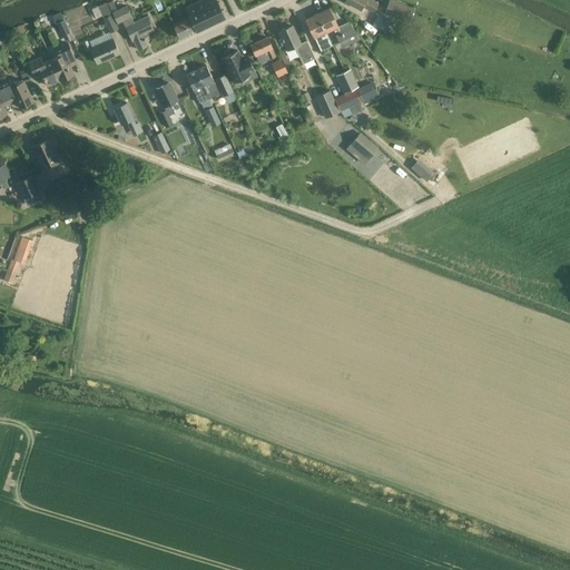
[(196,1),(185,7),(190,17),(174,25),(180,39),(226,17),(217,0),(200,0),(196,2),(196,1)]
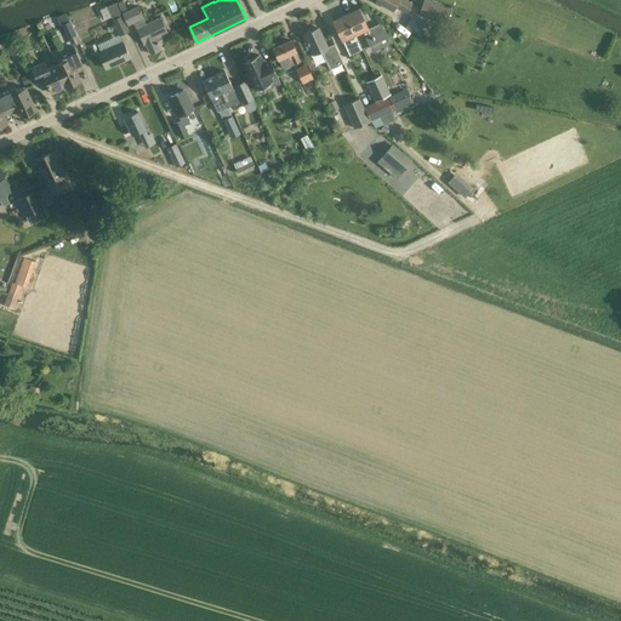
[(412,4),(406,0),(375,0),(376,1),(386,6),(393,10),(396,5),(408,11),(412,4)]
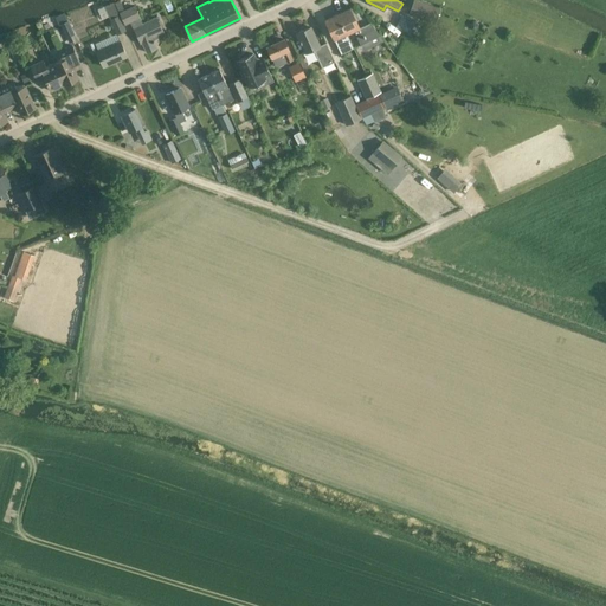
[(419,0),(413,0),(408,15),(434,25),(442,10),(419,0)]
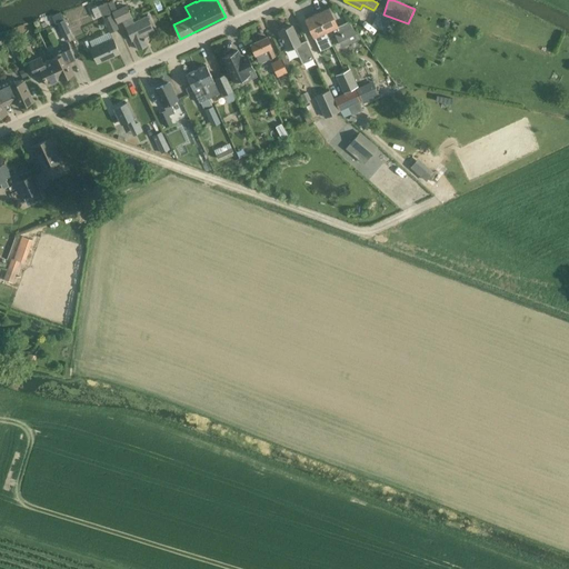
[(153,30),(149,20),(147,17),(135,22),(127,6),(117,10),(112,1),(110,2),(118,22),(123,20),(127,26),(126,26),(128,30),(132,40),(133,40),(138,49),(147,46),(145,40),(146,40),(143,36),(153,30)]
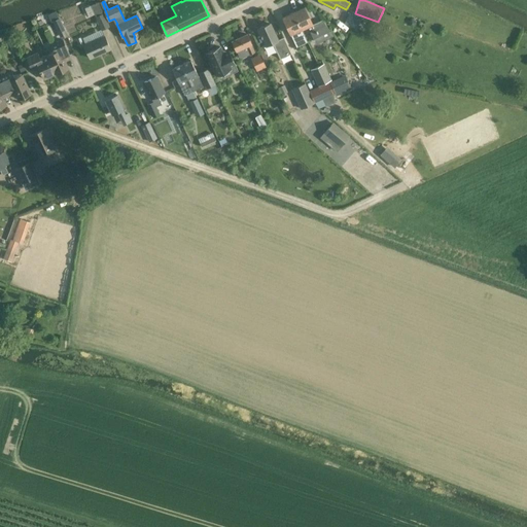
[(99,2),(93,5),(96,13),(103,10),(99,2)]
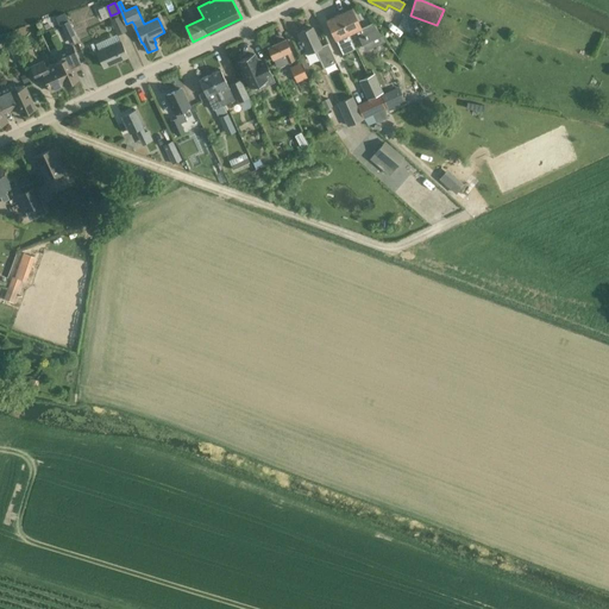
[(360,26),(357,19),(352,8),(339,14),(349,32),(355,30),(362,45),(383,36),(372,22),(360,26)]
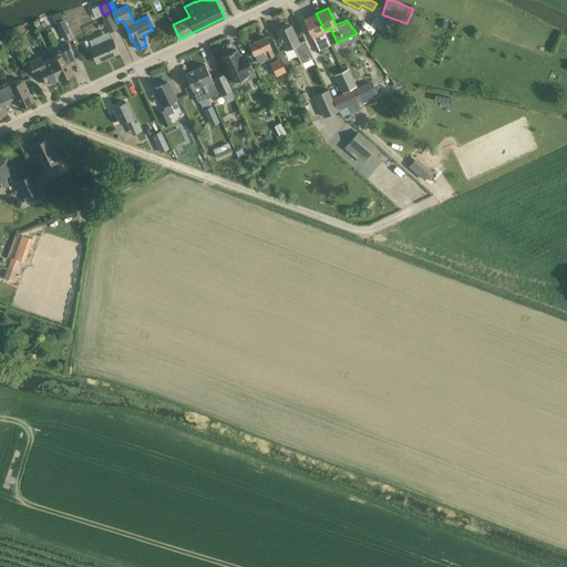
[(316,13),(305,19),(309,29),(318,50),(319,50),(325,48),(331,44),(325,30),(316,13)]
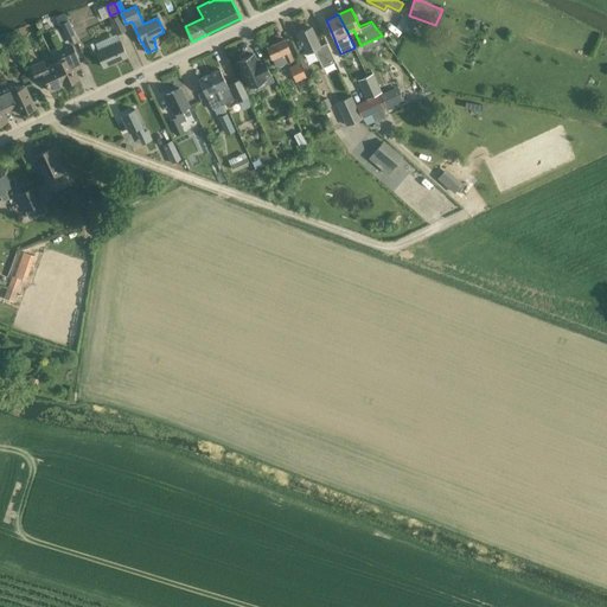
[(411,34),(417,21),(404,14),(397,29),(409,34),(397,43),(390,48),(400,59),(408,53),(423,42),(411,34)]
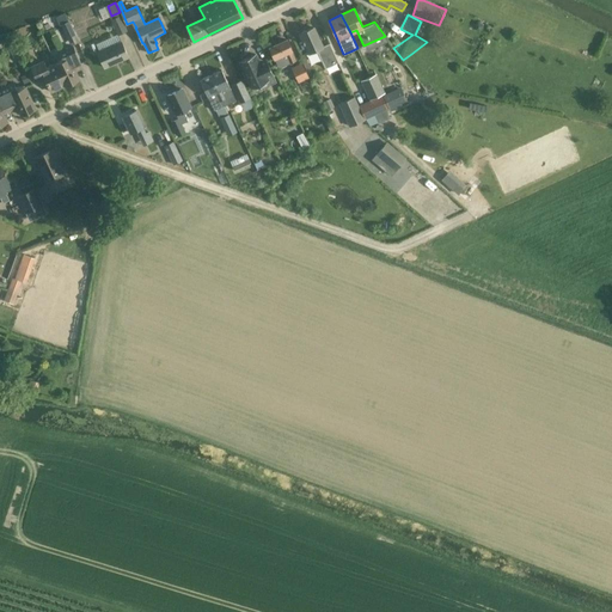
[(121,16),(112,20),(118,35),(127,30),(121,16)]
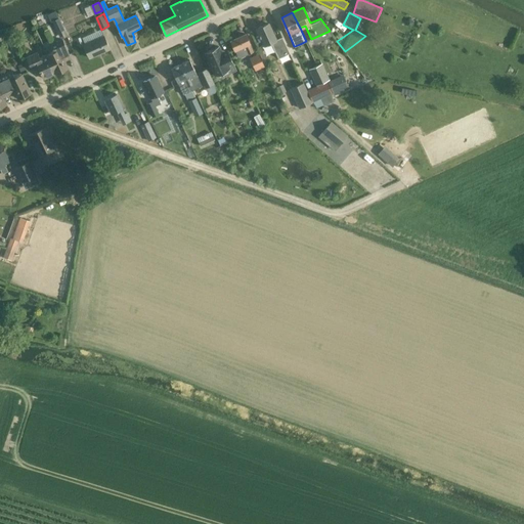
[(68,36),(59,17),(53,20),(61,39),(68,36)]
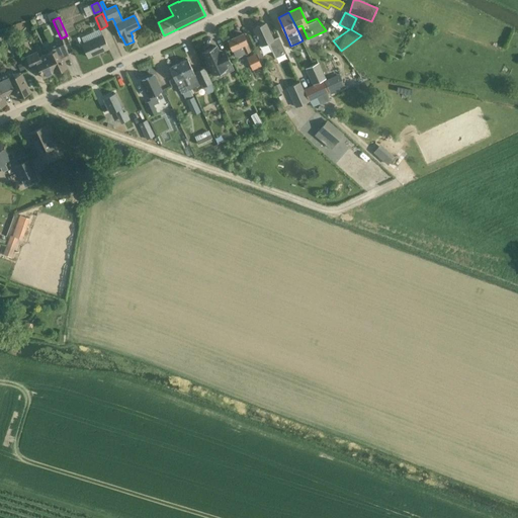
[(273,39),(269,32),(265,23),(254,28),(257,34),(256,34),(257,36),(258,36),(261,45),(267,41),(275,58),(286,53),(278,36),(273,39)]
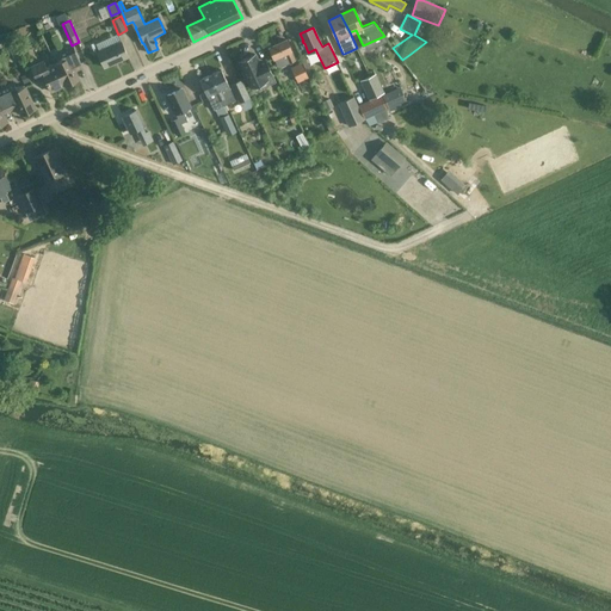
[(287,39),(269,48),(275,59),(279,68),(296,61),(291,51),(287,39)]
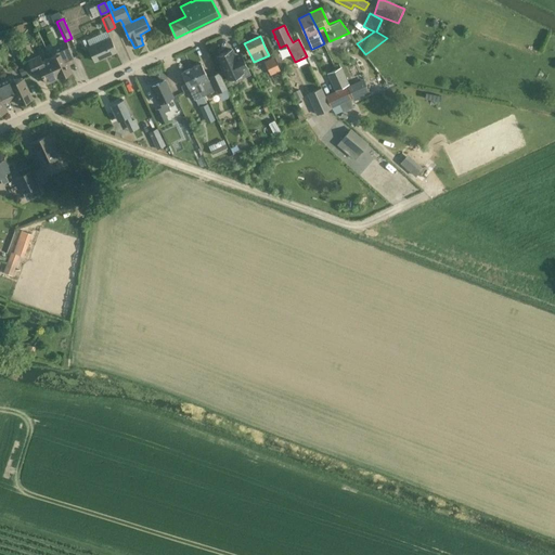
[(89,47),(90,51),(94,61),(116,52),(112,41),(111,38),(89,47)]
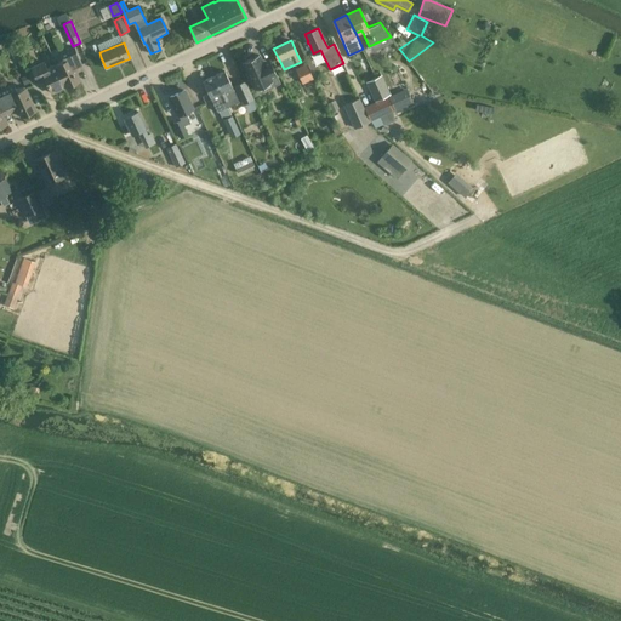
[(96,44),(90,46),(93,55),(100,52),(96,44)]
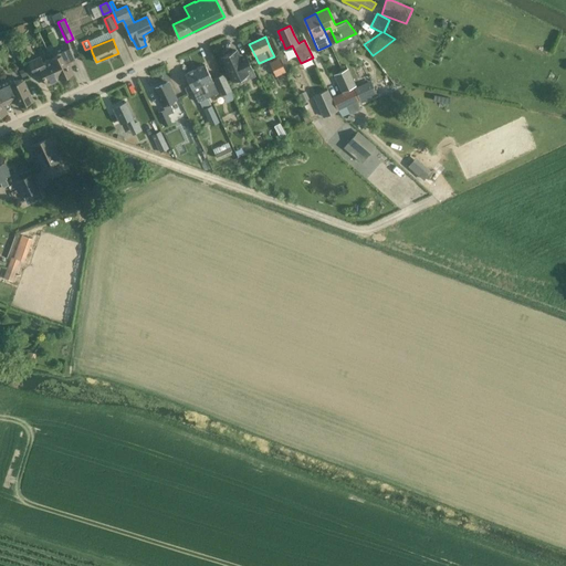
[(55,49),(59,55),(51,59),(61,80),(73,73),(70,65),(76,63),(70,49),(67,42),(55,49)]
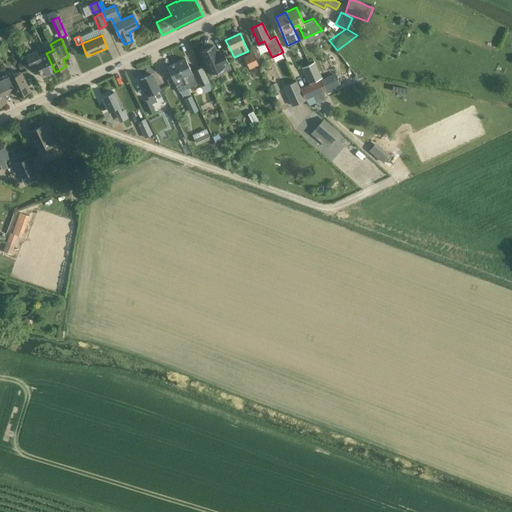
[(225,72),(231,69),(224,52),(218,55),(214,45),(201,51),(204,60),(203,60),(206,67),(207,66),(211,73),(223,67),(225,72)]
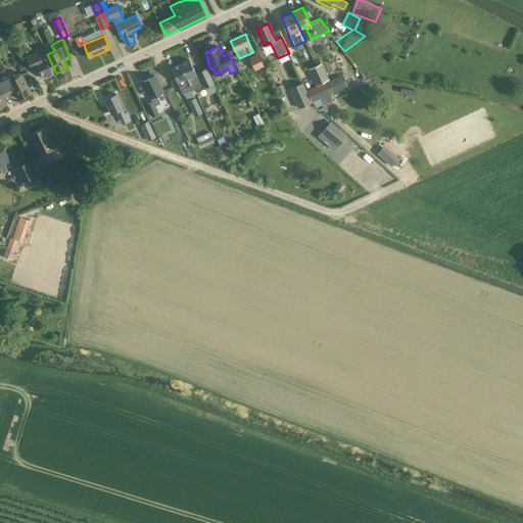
[(44,79),(56,74),(47,54),(40,58),(37,52),(27,57),(29,60),(33,69),(39,66),(44,79)]
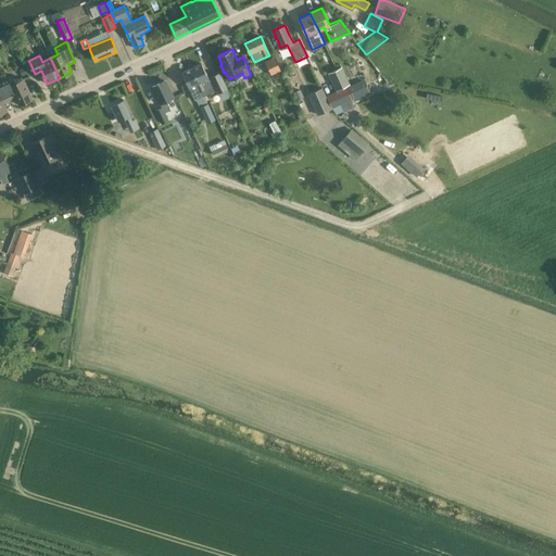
[(275,58),(266,62),(272,75),(281,71),(278,64),(277,62),(276,61),(276,60),(275,58)]
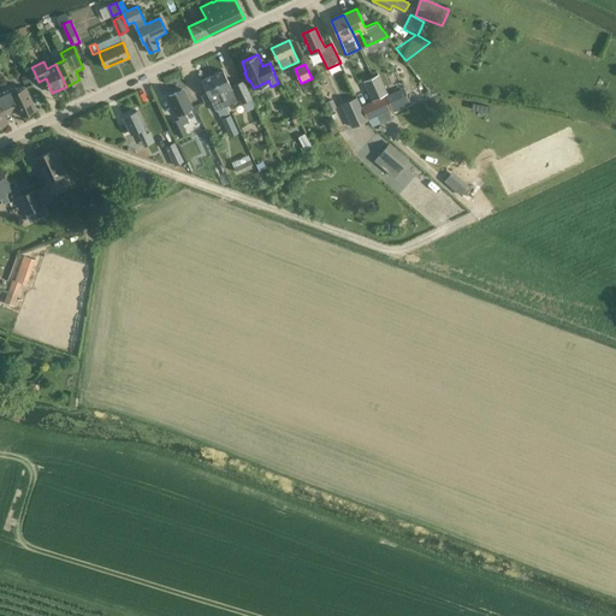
[(224,71),(212,76),(224,101),(229,99),(224,90),(231,87),(224,71)]
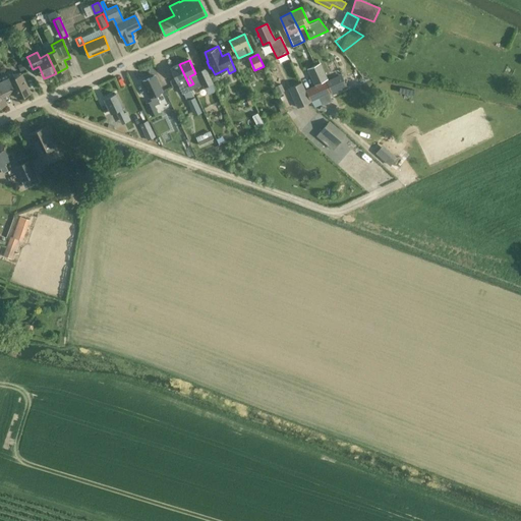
[(307,68),(315,84),(328,79),(321,62),(307,68)]
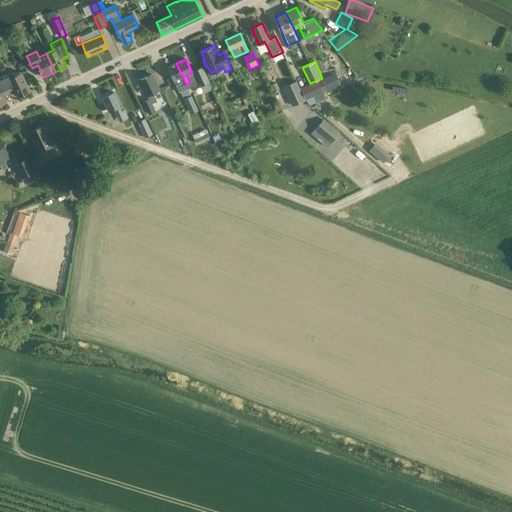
[(176,63),(167,67),(172,76),(174,81),(174,80),(179,92),(181,92),(183,98),(183,97),(191,94),(188,88),(186,84),(176,63)]
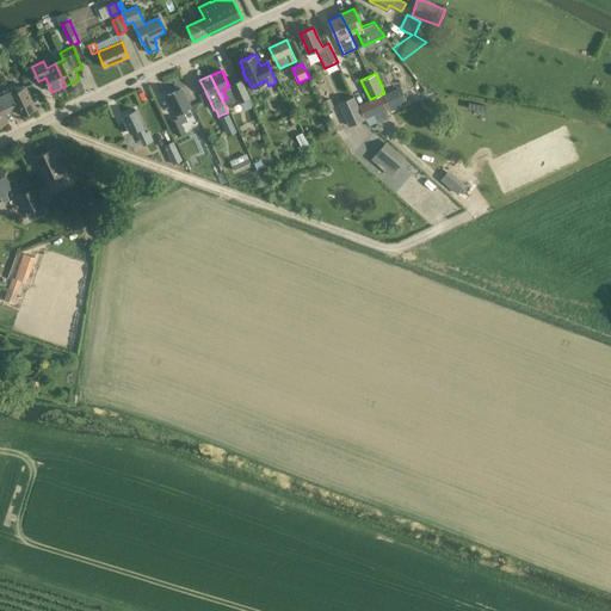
[(571,78),(567,85),(575,88),(579,81),(571,78)]
